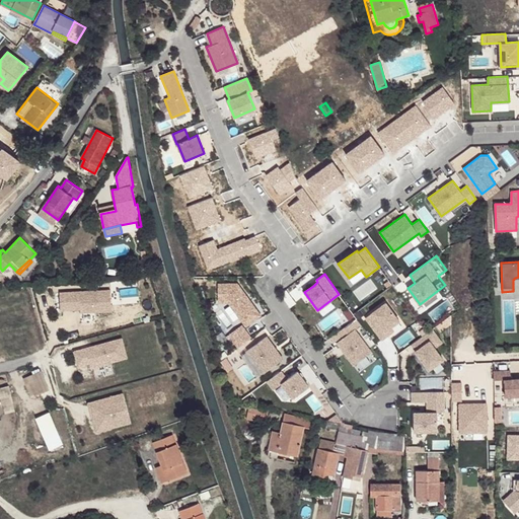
[(239,286),(220,285),(220,298),(230,298),(230,302),(233,306),(241,318),(247,325),(253,321),(254,322),(262,317),(239,286)]
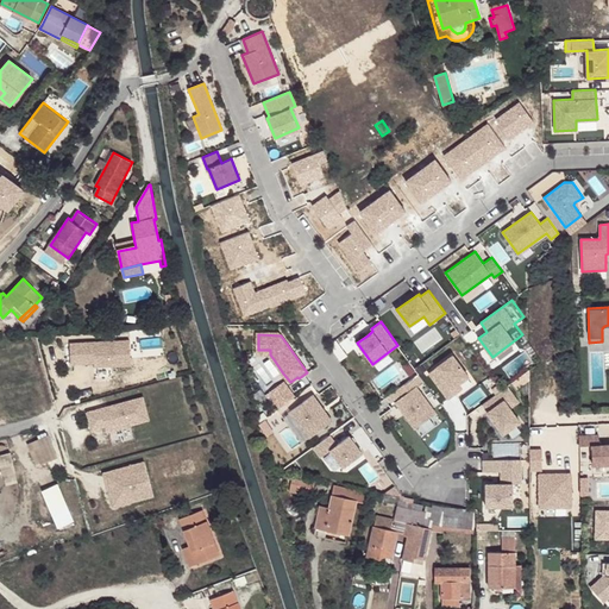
[(129,340),(71,341),(71,362),(95,360),(95,364),(129,363),(129,340)]
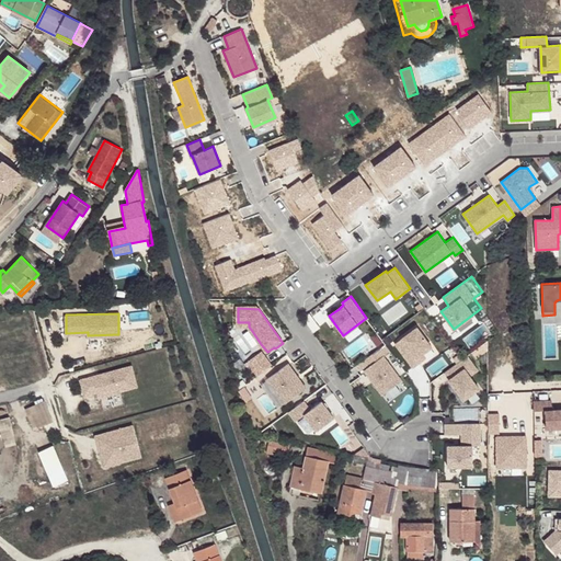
[(418,327),(395,343),(412,367),(421,362),(416,357),(423,353),(432,346),(418,327)]
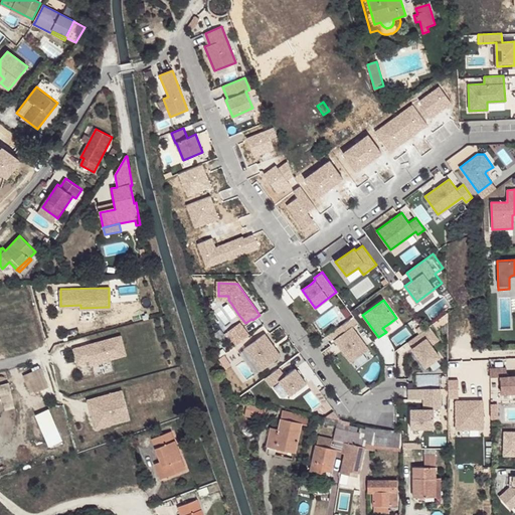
[(231,304),(224,308),(233,321),(239,316),(231,304)]
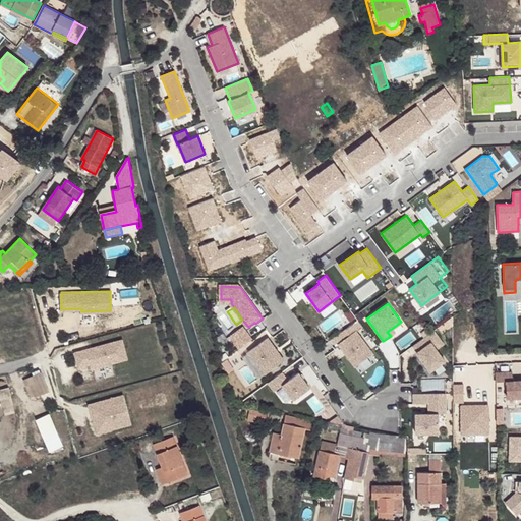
[(451,317),(437,329),(441,334),(451,327),(451,317)]
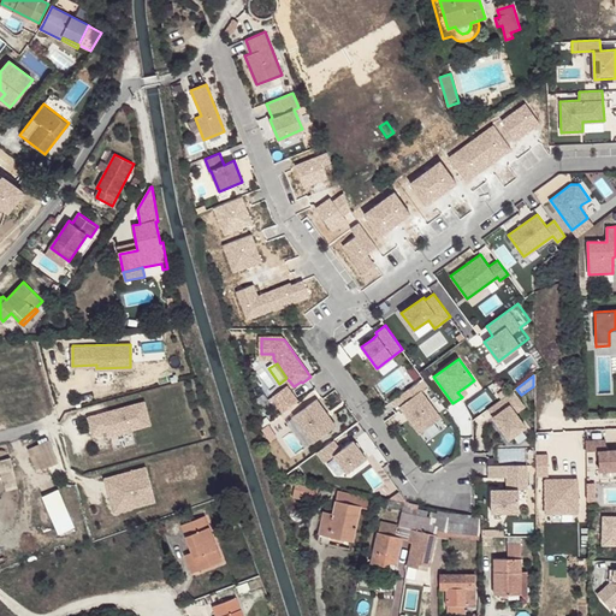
[(442,419),(416,384),(414,386),(402,395),(407,402),(400,407),(420,434),(442,419)]
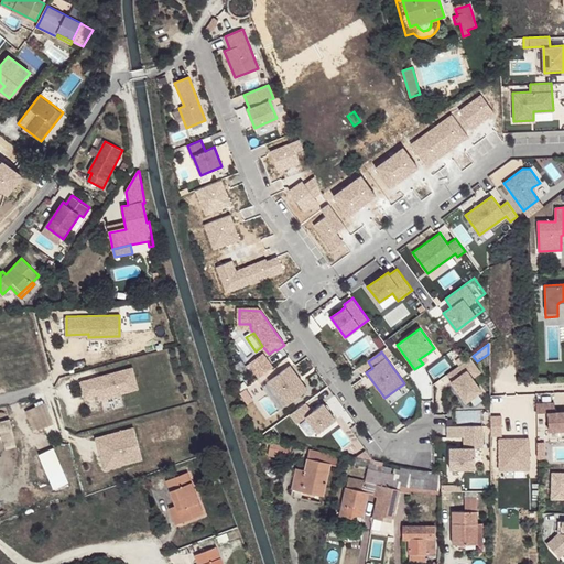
[(263,354),(249,364),(259,378),(274,368),(263,354)]
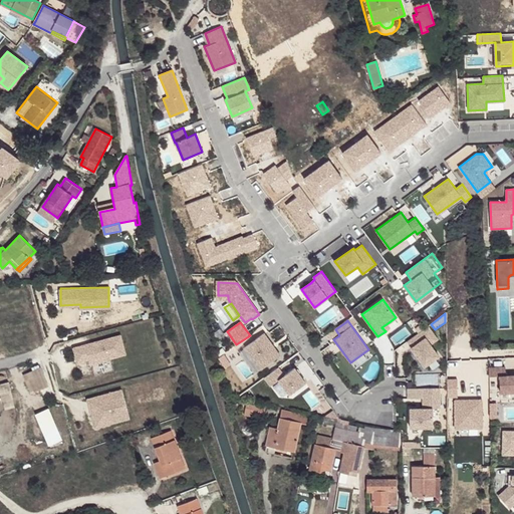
[(427,327),(406,341),(411,348),(410,349),(423,367),(438,357),(429,345),(436,340),(427,327)]
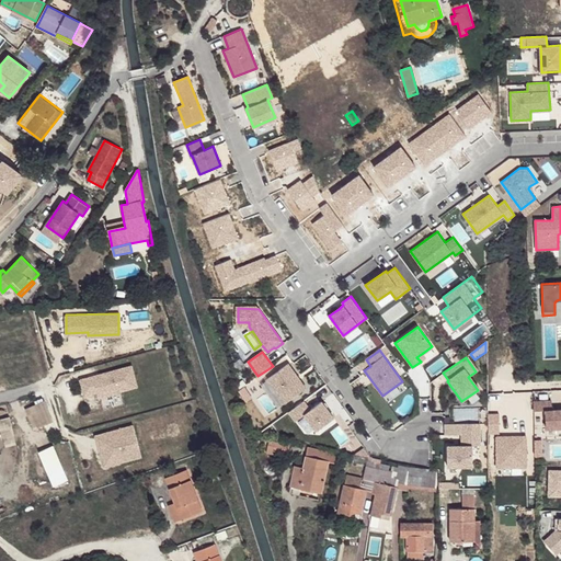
[(286,403),(306,388),(288,364),(267,379),(286,403)]
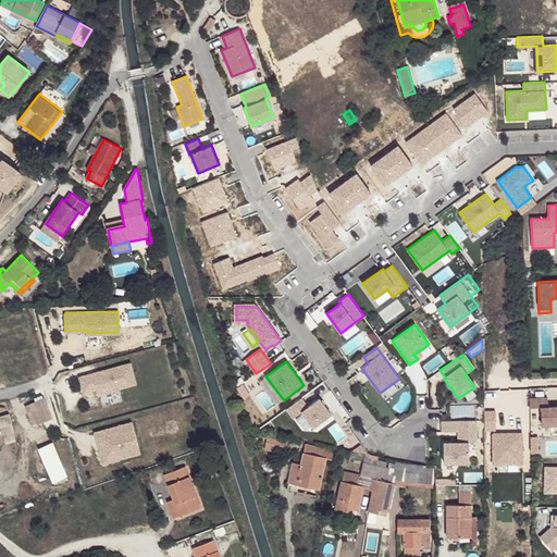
[(131,362),(79,375),(84,391),(97,387),(98,393),(135,382),(131,362)]
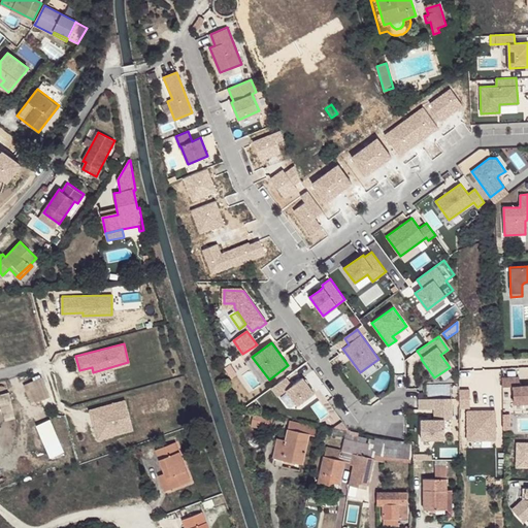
[(518,376),(502,377),(502,386),(514,386),(514,403),(527,402),(527,385),(519,386),(518,376)]
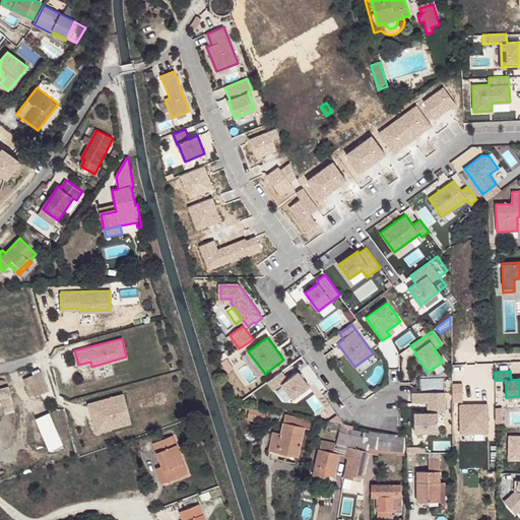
[(282,372),(268,382),(274,390),(283,384),(294,399),(310,387),(299,372),(288,380),(282,372)]
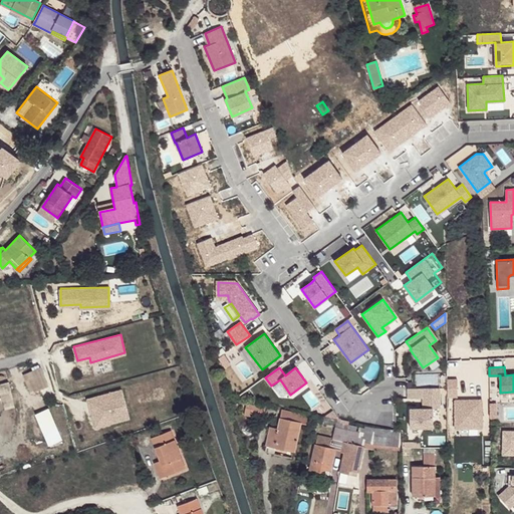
[(439,388),(422,388),(422,408),(409,408),(409,427),(432,427),(432,408),(439,408),(439,393),(439,388)]
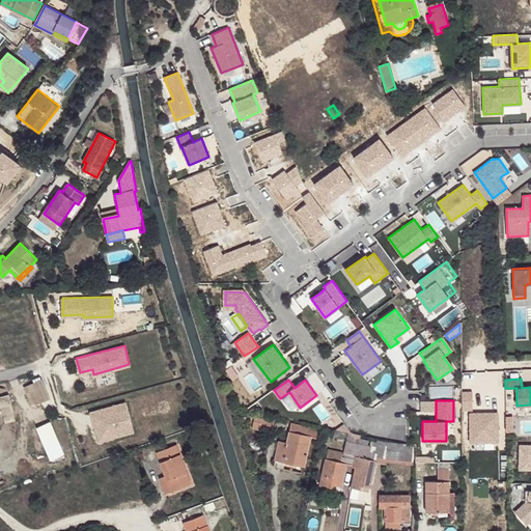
[(124,401),(90,412),(99,441),(133,430),(124,401)]
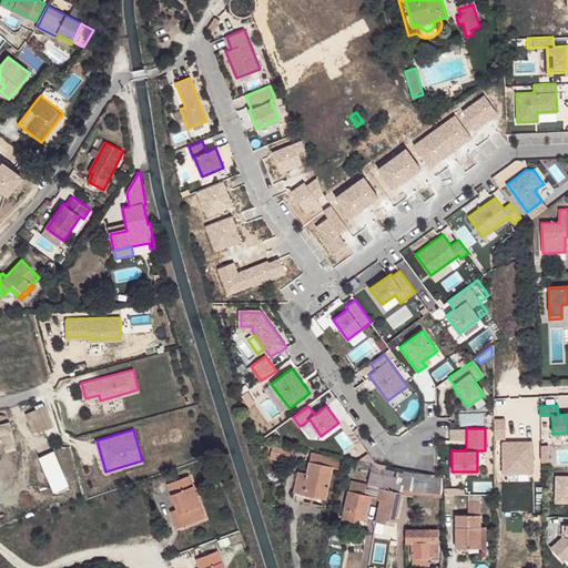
[(294,447),(273,443),(273,447),(280,448),(277,457),(291,459),(294,447)]
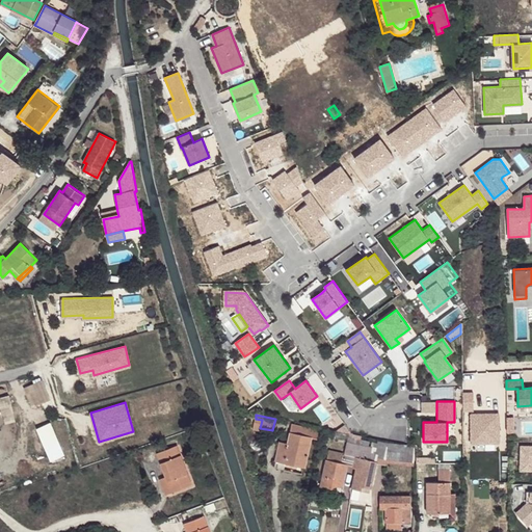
[(262,420),(256,419),(253,432),(259,433),(260,428),(262,420)]
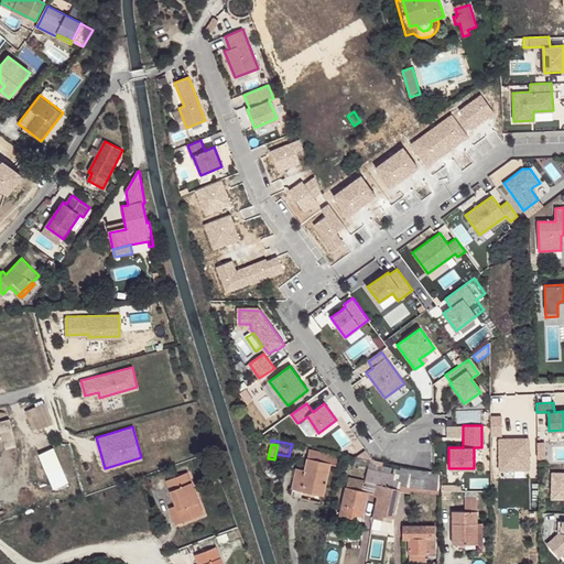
[(58,455),(65,480),(95,473),(89,447),(58,455)]
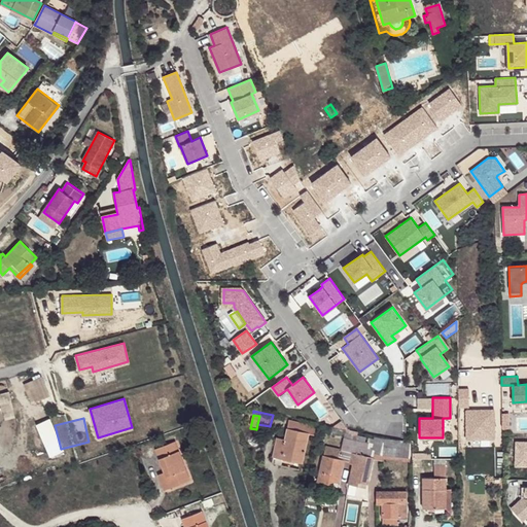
[(277,437),(273,457),(282,459),(302,463),(308,433),(314,434),(316,426),(288,420),(285,440),(277,437)]
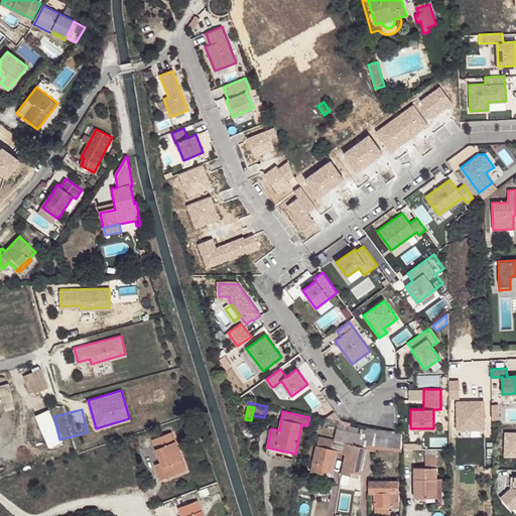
[(348,430),(349,422),(339,420),(334,439),(333,443),(318,440),(311,472),(325,474),(325,471),(332,473),(337,449),(343,450),(343,453),(346,454),(342,473),(351,475),(352,471),(360,473),(365,446),(362,446),(363,443),(365,433),(348,430)]
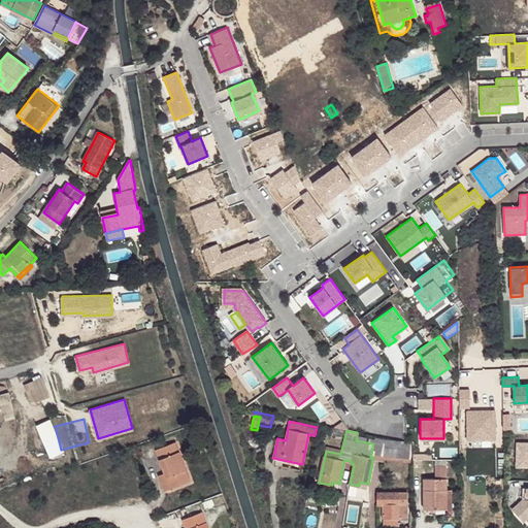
[(394,441),(357,432),(356,440),(373,443),(371,454),(384,457),(384,448),(393,449),(394,441)]
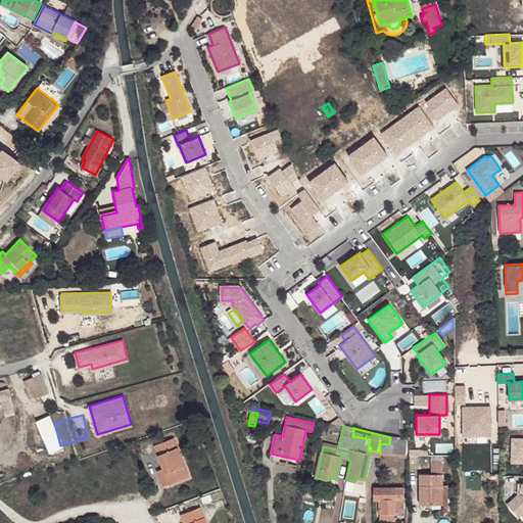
[(162,468),(169,484),(189,476),(174,437),(154,445),(162,468)]
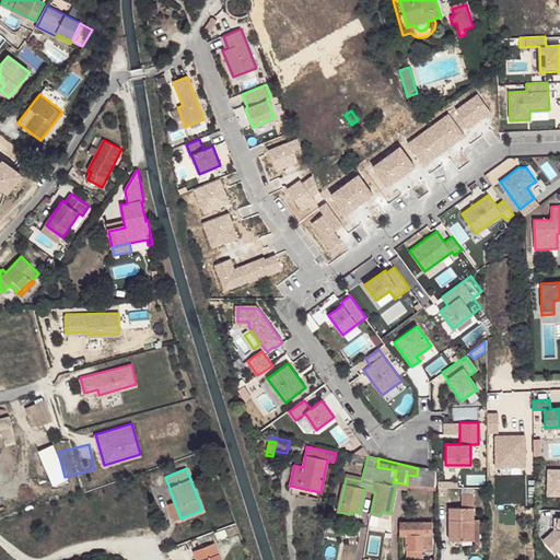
[(438,470),(418,468),(417,476),(407,475),(407,485),(429,486),(429,477),(436,477),(438,470)]
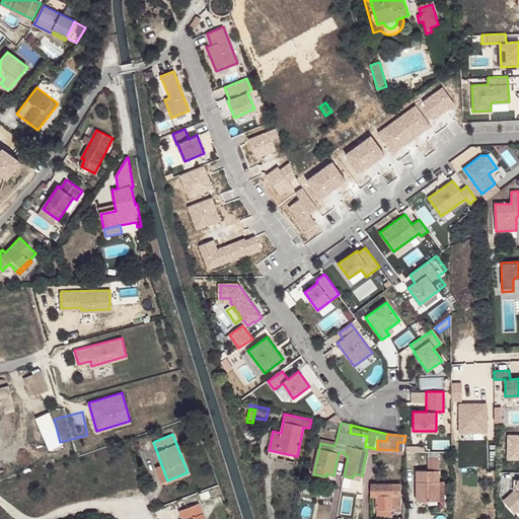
[(278,452),(269,450),(268,455),(269,457),(277,459),(278,452)]
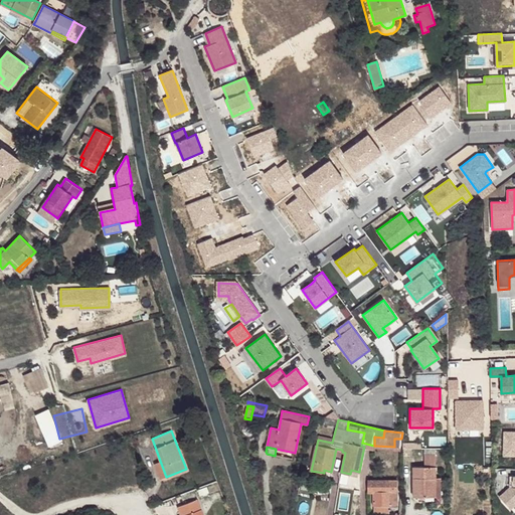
[(425,455),(425,468),(436,468),(435,455),(425,455)]
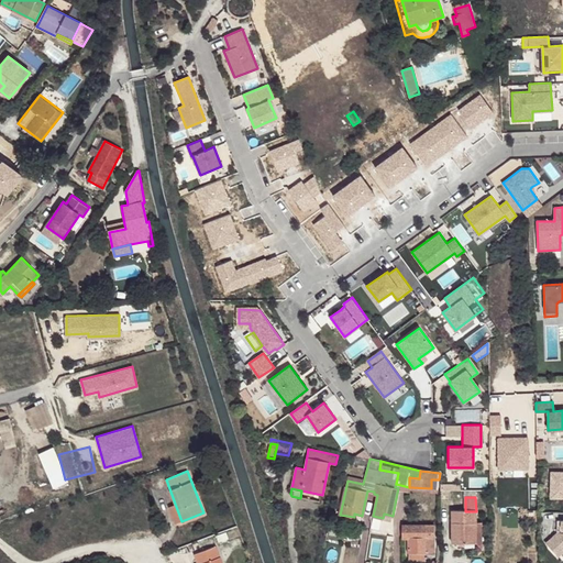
[(168,507),(175,523),(181,521),(175,504),(168,507)]
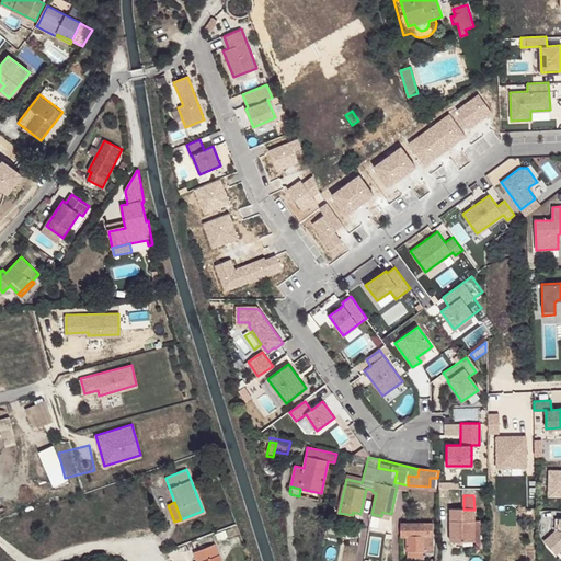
[(449,510),(450,540),(474,540),(474,522),(474,510),(449,510)]
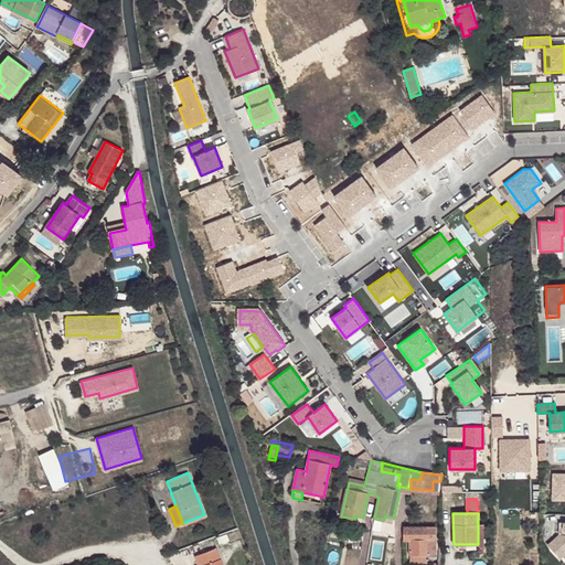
[(564,522),(560,522),(560,533),(547,544),(560,557),(564,552),(564,522)]
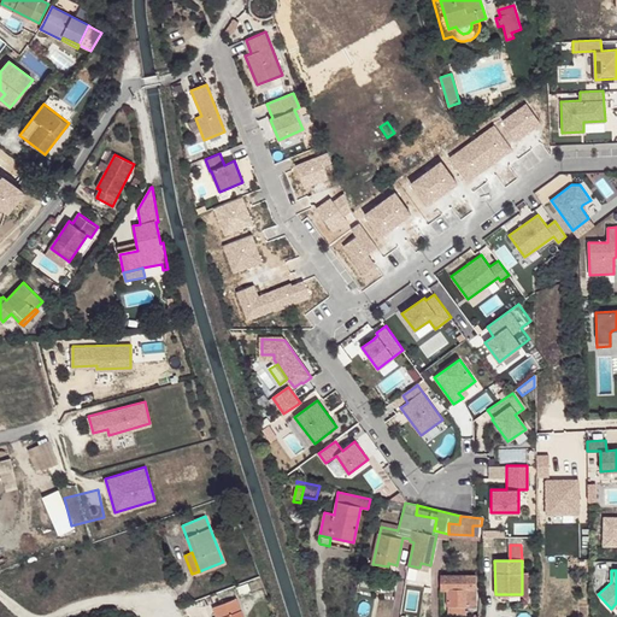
[(477,577),(441,576),(441,591),(448,591),(447,615),(466,615),(466,610),(465,610),(465,607),(475,607),(476,591),(477,577)]
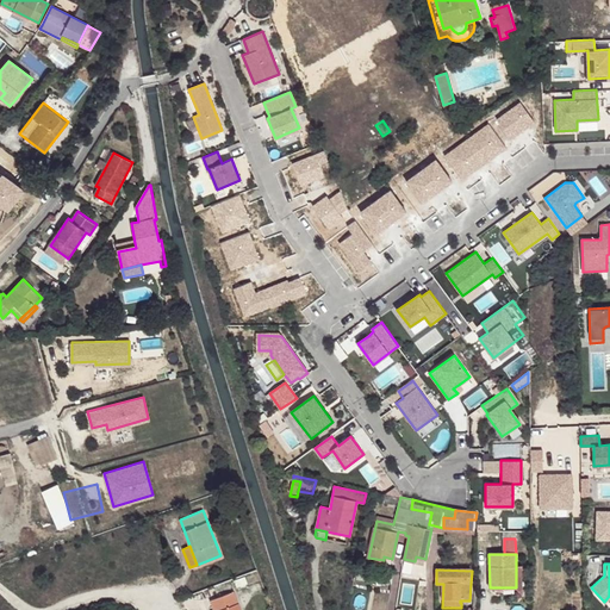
[(475,609),(478,590),(474,590),(472,609),(470,608),(468,609),(475,609)]
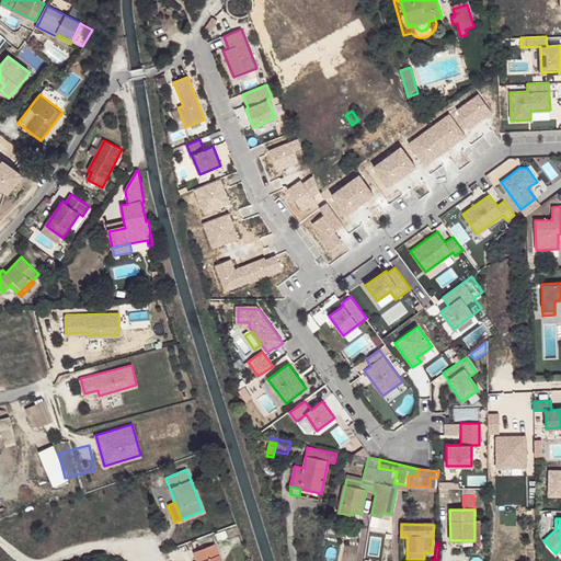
[(196,560),(221,560),(215,544),(194,552),(196,560)]
